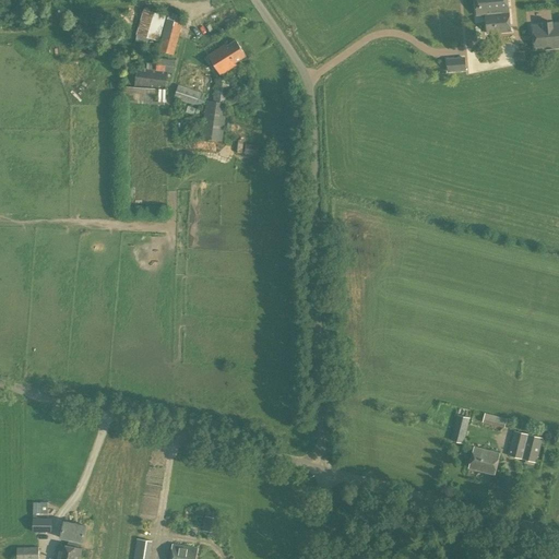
[(487,33),(511,32),(508,0),(474,0),(476,15),(485,14),(487,33)]
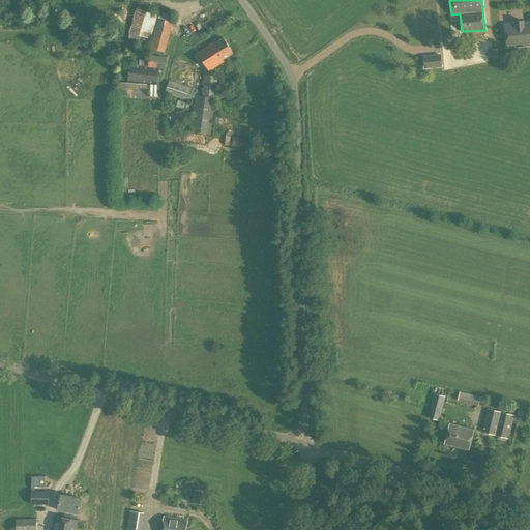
[(150,38),(157,15),(137,8),(129,32),(150,38)]
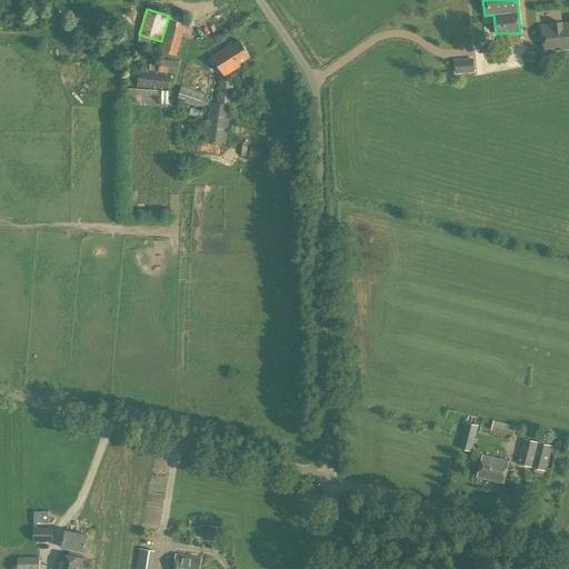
[(176,57),(187,19),(181,18),(181,15),(171,12),(160,52),(176,57)]
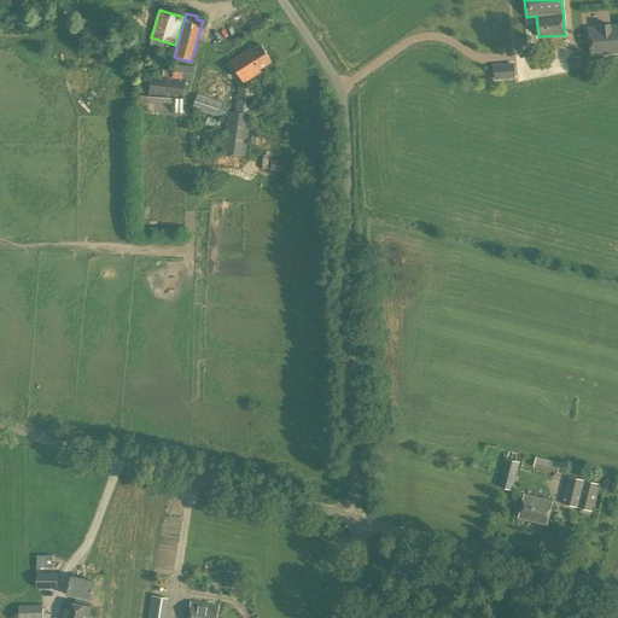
[(617,25),(610,27),(610,24),(600,25),(600,28),(588,29),(590,56),(617,52),(617,25)]
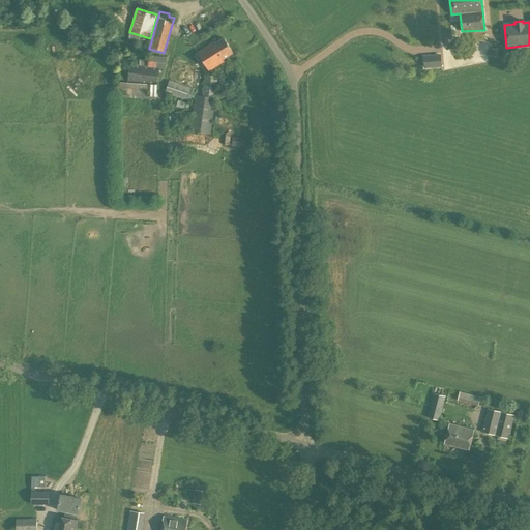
[(223,59),(233,53),(224,38),(216,42),(215,40),(197,53),(209,71),(225,61),(223,59)]
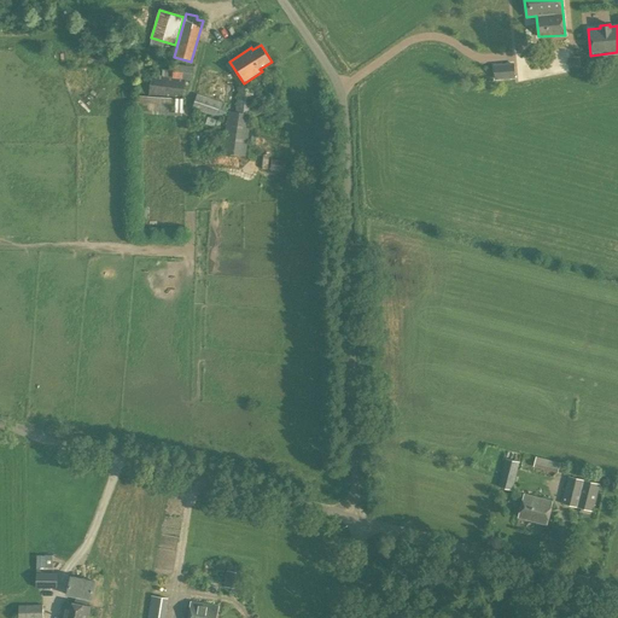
[(493,64),(494,77),(512,75),(512,62),(493,64)]
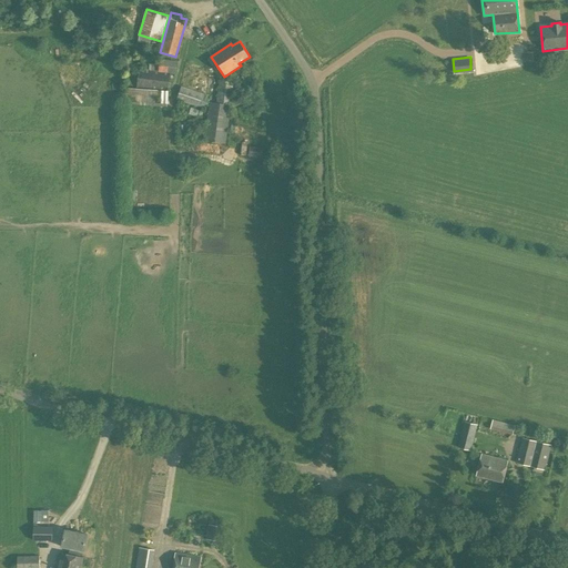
[(135,87),(169,90),(170,73),(175,73),(176,61),(159,59),(159,64),(150,64),(149,71),(138,70),(135,87)]
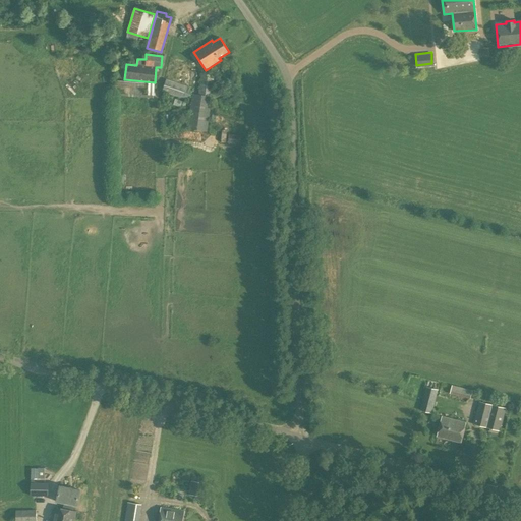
[(162,92),(187,100),(191,82),(195,83),(196,71),(175,65),(175,67),(168,67),(167,79),(166,79),(162,92)]
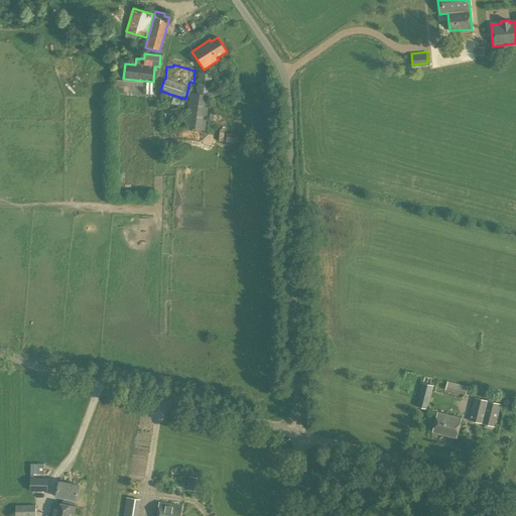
[(206,130),(212,76),(200,74),(197,94),(190,93),(184,127),(206,130)]
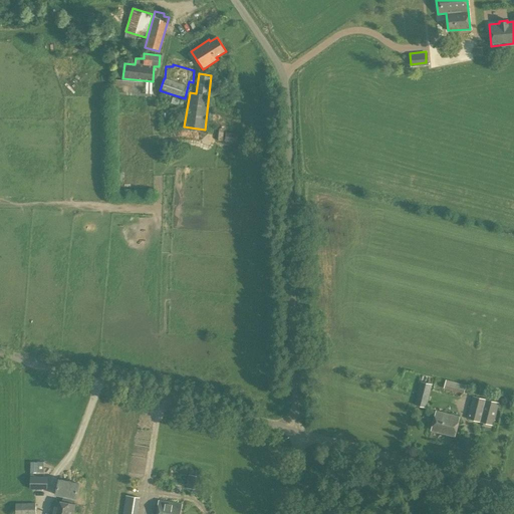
[(113,94),(151,96),(152,81),(114,79),(113,94)]
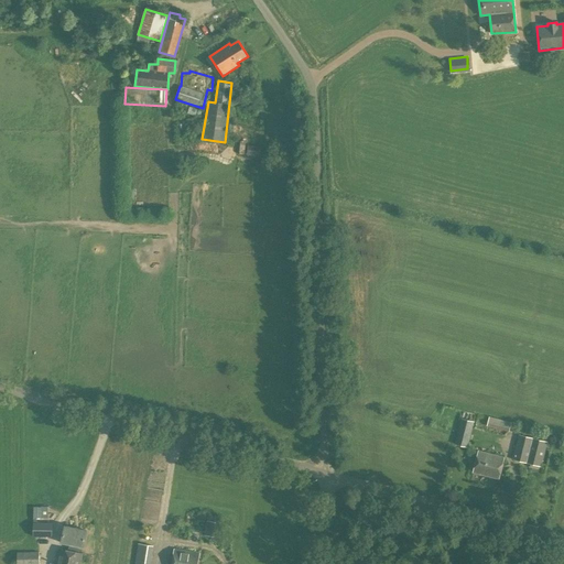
[(486,426),(509,432),(511,422),(489,416),(486,426)]
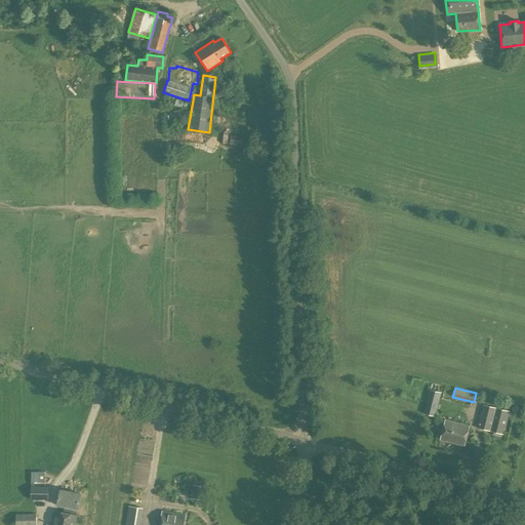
[(429,390),(423,413),(435,416),(436,412),(439,413),(441,405),(438,404),(441,393),(429,390)]
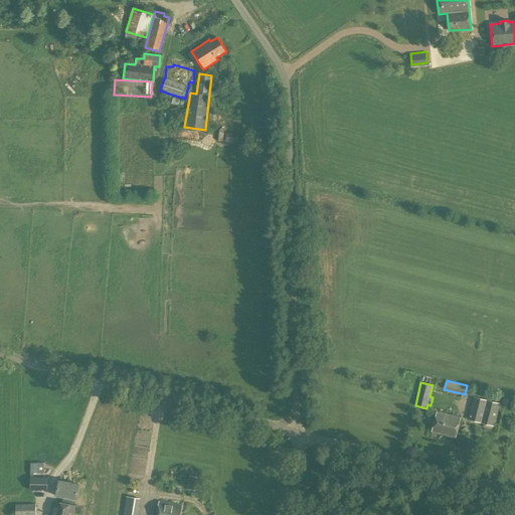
[(494,426),(500,403),(473,397),(468,420),(484,423),(483,430),(492,432),(493,425),(494,426)]
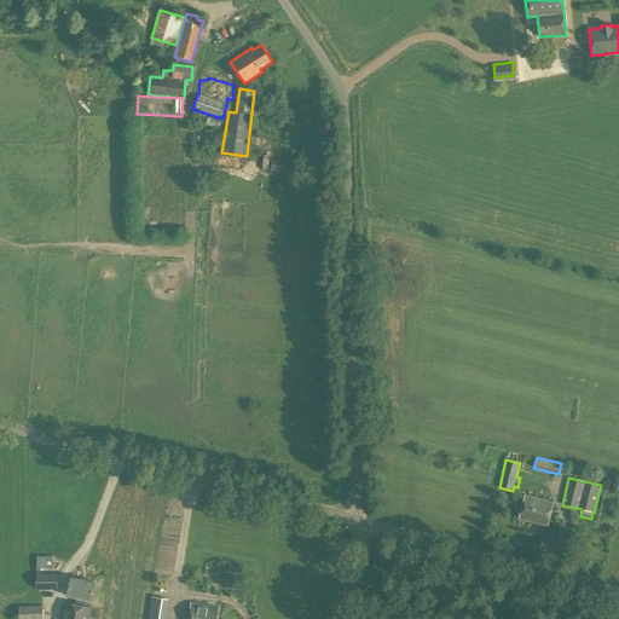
[(547,526),(553,502),(525,495),(519,519),(547,526)]
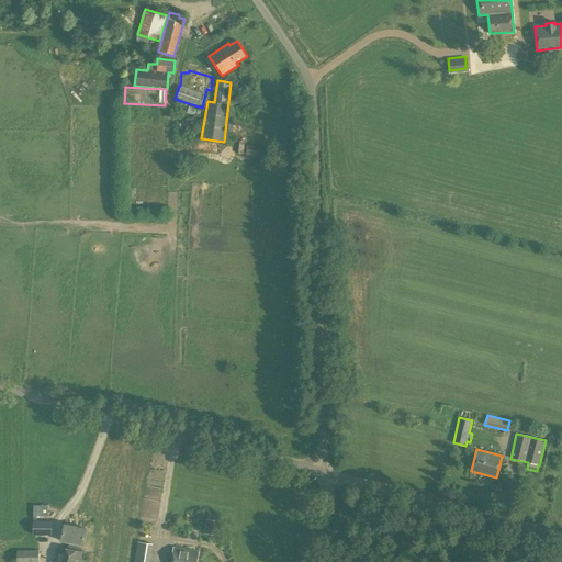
[(33,504),(33,515),(49,515),(49,504),(33,504)]
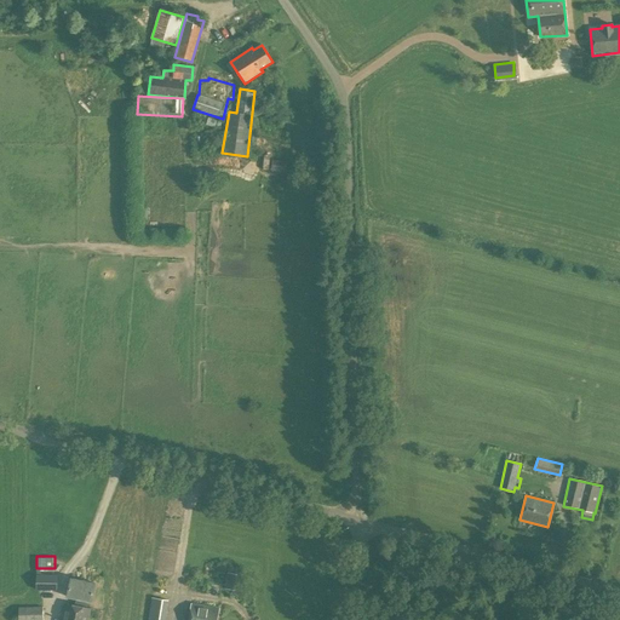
[(236,591),(240,574),(228,573),(225,589),(236,591)]
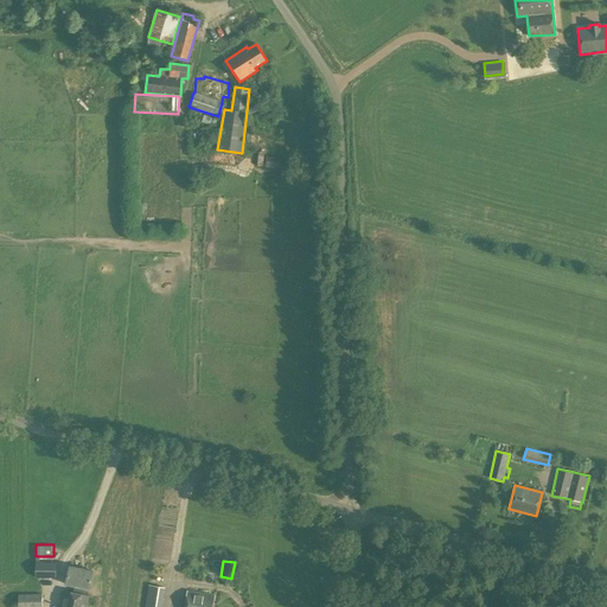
[(56,563),(42,563),(36,563),(36,577),(56,579),(56,563)]
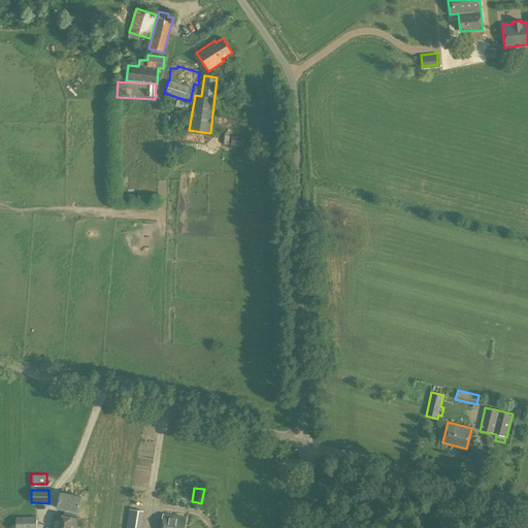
[(80,496),(61,493),(58,508),(77,513),(80,496)]
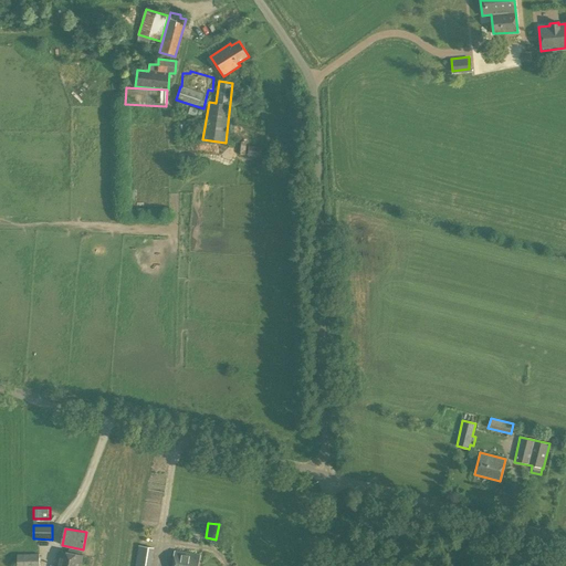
[(150,565),(154,548),(138,545),(135,565),(150,565)]
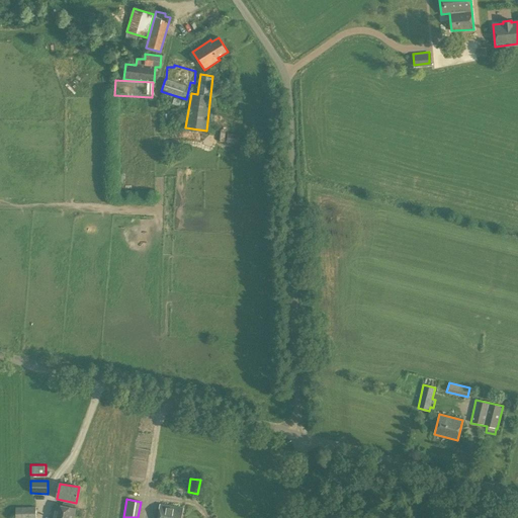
[(73,517),(75,509),(55,505),(52,517),(73,517)]
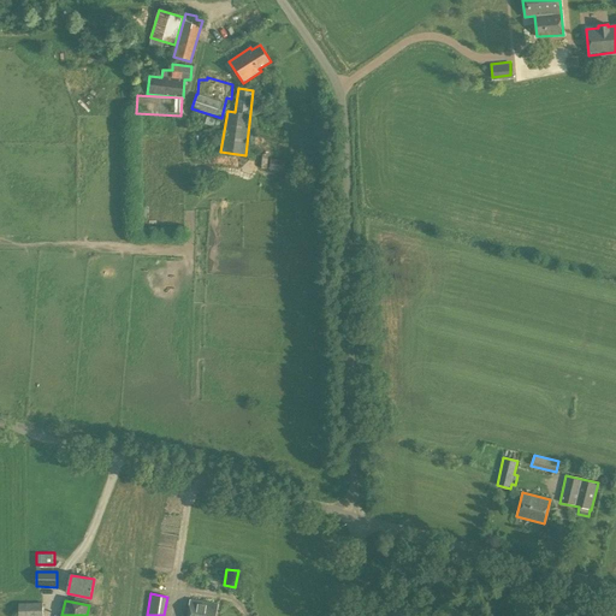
[(187,615),(215,615),(218,604),(190,600),(187,615)]
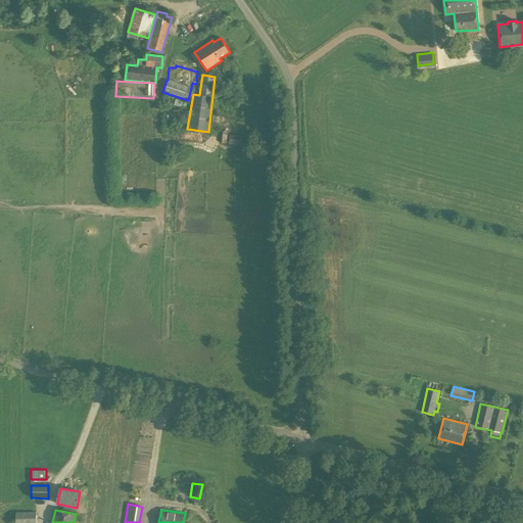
[(36,522),(36,512),(15,512),(15,522),(36,522)]
